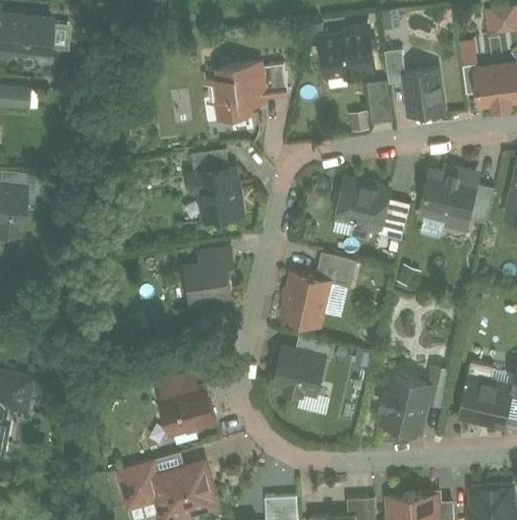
[(516,1),(486,4),(487,30),(516,26),(516,1)]
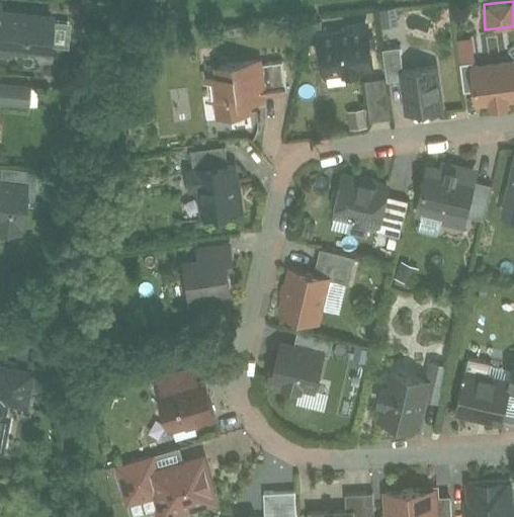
[(48,53),(51,15),(1,12),(1,5),(0,4),(0,56),(6,57),(6,53),(22,54),(22,51),(48,53)]
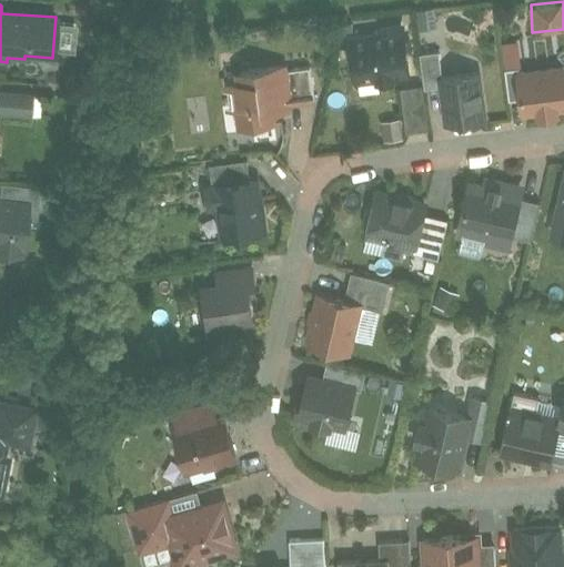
[(437,34),(434,10),(415,12),(419,37),(437,34)]
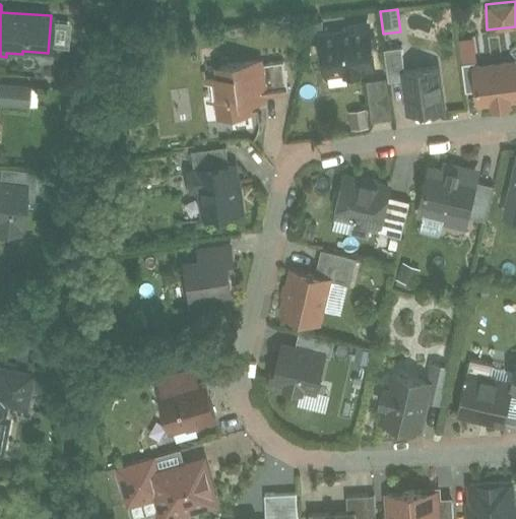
[(319,33),(325,79),(375,72),(371,42),(375,42),(372,20),(347,23),(348,29),(319,33)]
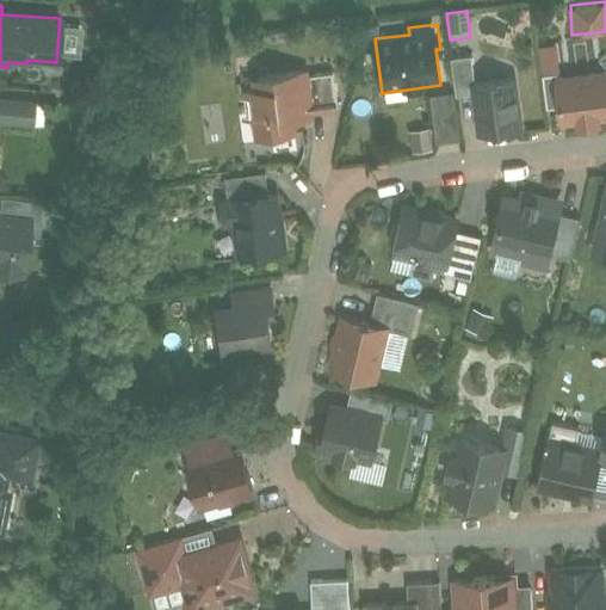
[(543,50),(545,62),(558,61),(556,49),(543,50)]
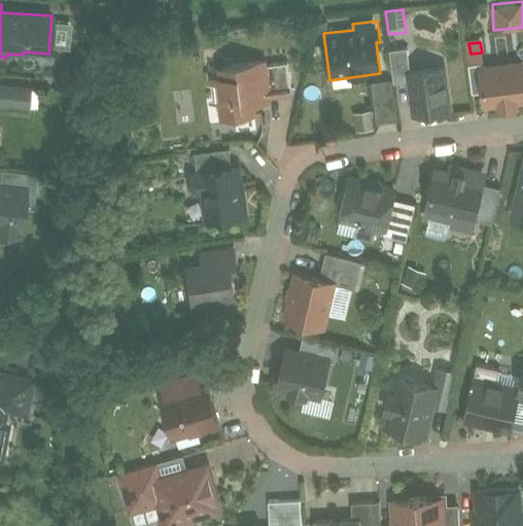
[(392,84),(407,82),(405,72),(410,72),(407,49),(388,51),(392,84)]
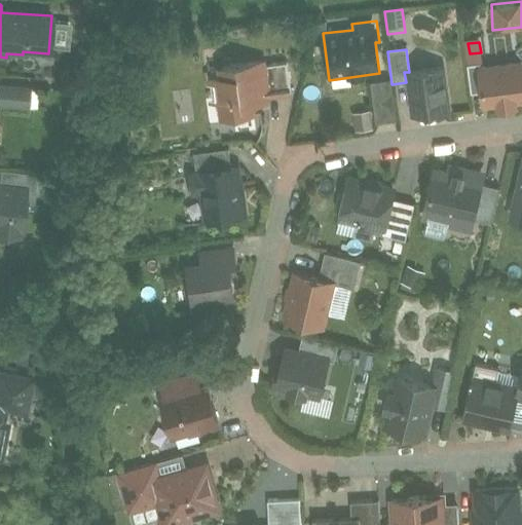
[(521,62),(477,68),(483,109),(496,107),(497,110),(517,107),(517,104),(521,103),(521,62)]
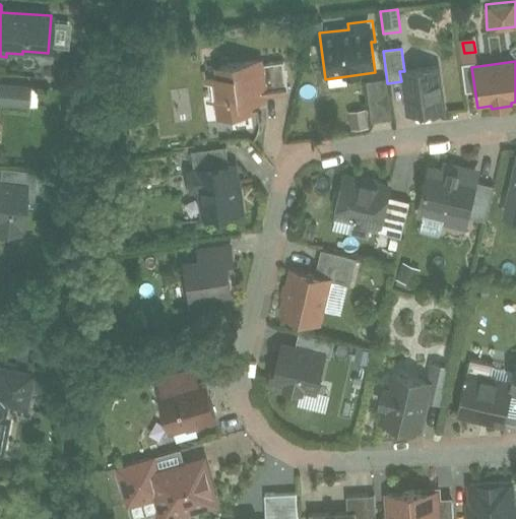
[(262,67),(261,63),(213,70),(214,76),(203,78),(207,103),(213,102),(216,122),(252,117),(250,108),(267,106),(267,100),(287,96),(282,64),(262,67)]
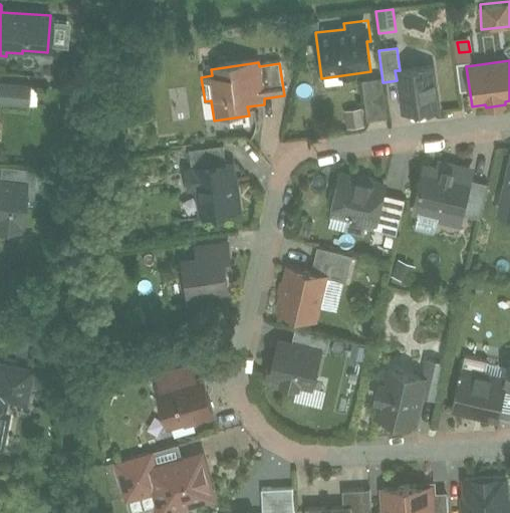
[(400,70),(395,70),(397,80),(401,113),(418,110),(419,115),(440,112),(439,105),(442,104),(436,64),(400,70)]
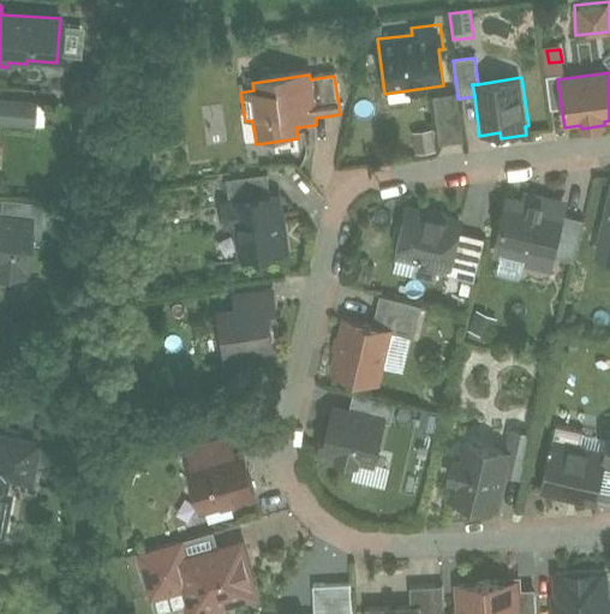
[(453,89),(430,93),(438,141),(461,137),(453,89)]
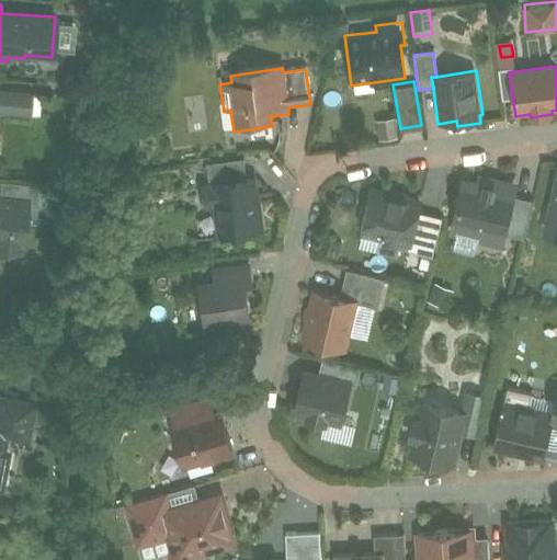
[(0,89),(0,111),(31,112),(31,90),(0,89)]
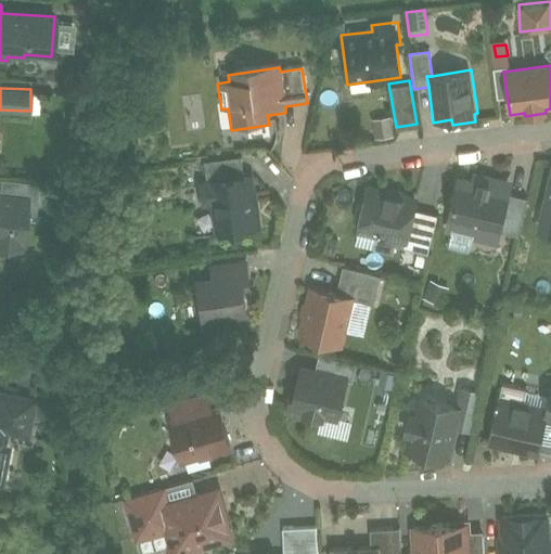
[(391,119),(371,123),(374,142),(394,139),(391,119)]
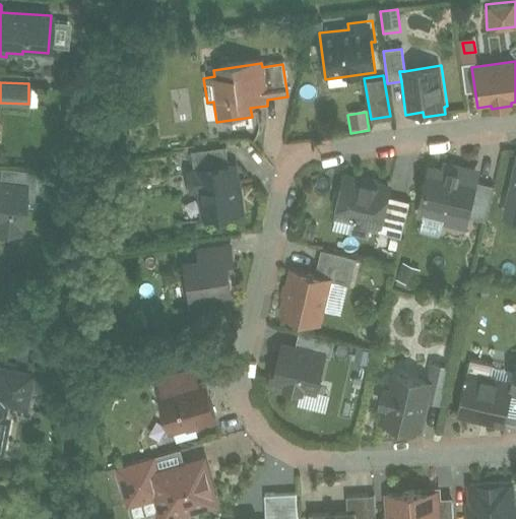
[(190,152),(192,174),(228,169),(226,148),(190,152)]
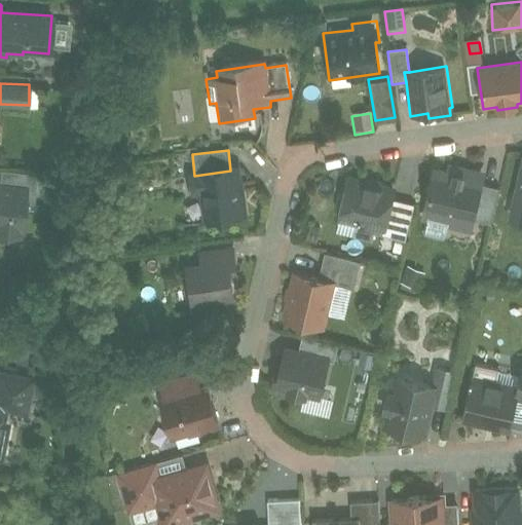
[(482,187),(485,172),(448,163),(446,172),(433,169),(420,223),(471,234),(474,223),(482,187)]
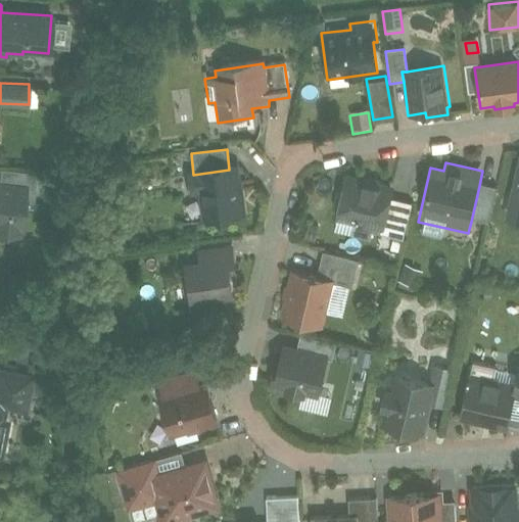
[(245,218),(239,169),(229,170),(193,175),(185,176),(188,197),(196,196),(200,224),(245,218)]
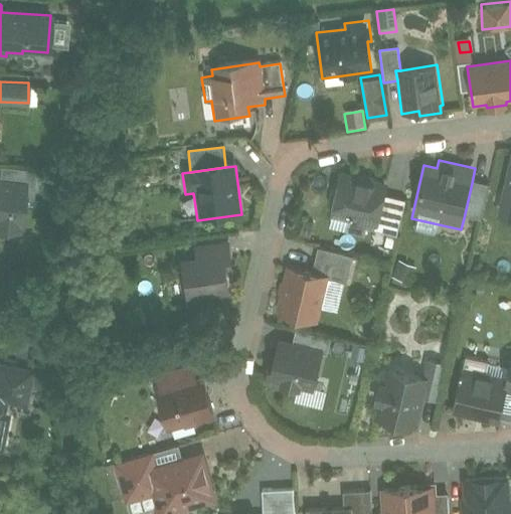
[(510,166),(498,216),(510,218),(510,166)]
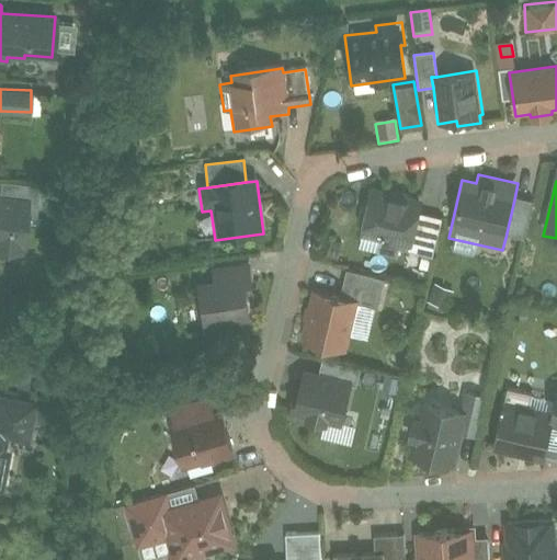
[(0,197),(26,200),(25,214),(34,215),(36,189),(0,184),(0,197)]
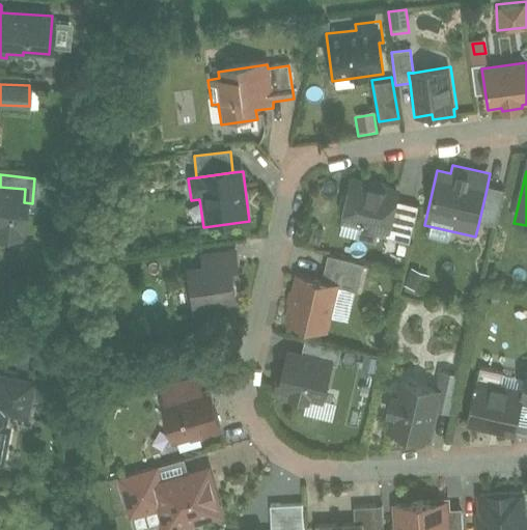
[(398,190),(350,179),(340,224),(385,234),(389,235),(395,202),(398,190)]
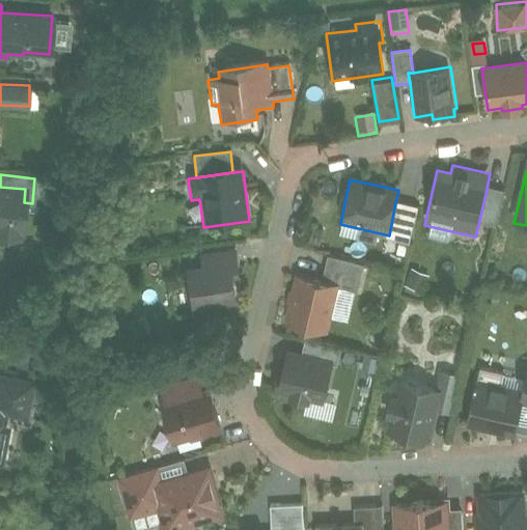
[(0,187),(0,236),(18,239),(19,231),(22,232),(24,202),(25,189),(0,187)]
